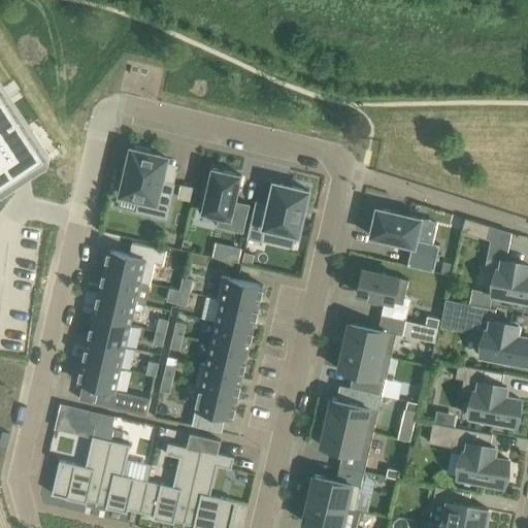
[(0,186),(7,182),(4,177),(11,173),(27,168),(28,167),(45,156),(22,121),(7,99),(5,101),(0,93),(0,90),(1,90),(0,88),(0,186)]
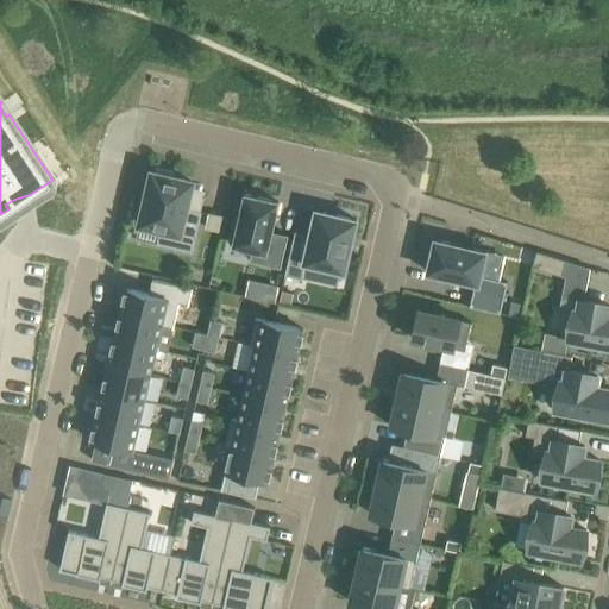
[(156,173),(152,173),(140,224),(161,227),(157,243),(194,251),(203,211),(187,207),(193,181),(174,176),(175,171),(157,168),(156,173)]
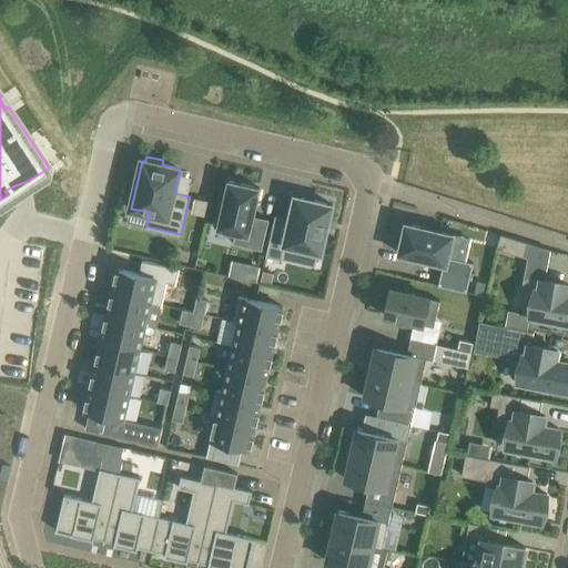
[(260,188),(229,180),(222,210),(219,209),(214,226),(235,232),(233,243),(262,250),(269,219),(253,215),(260,188)]
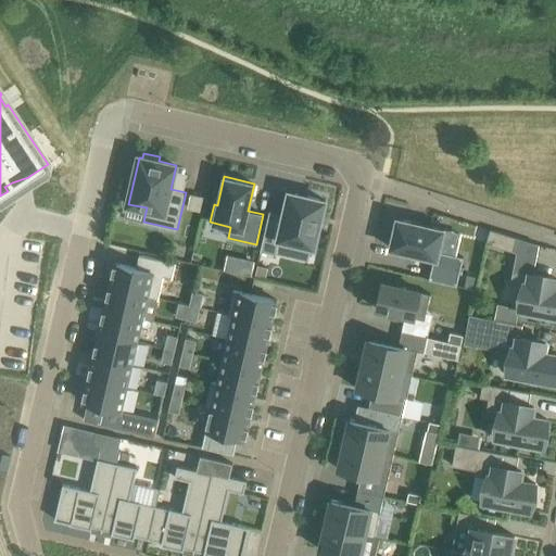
[(289,191),(283,214),(269,211),(261,250),(276,254),(279,239),(314,248),(326,200),(289,191)]
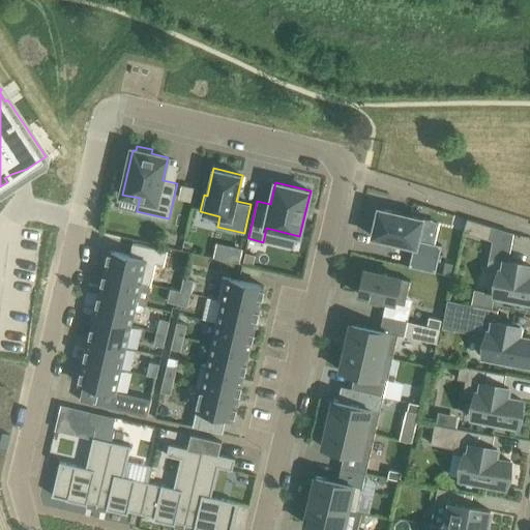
[(195,188),(182,185),(179,197),(192,200),(195,188)]
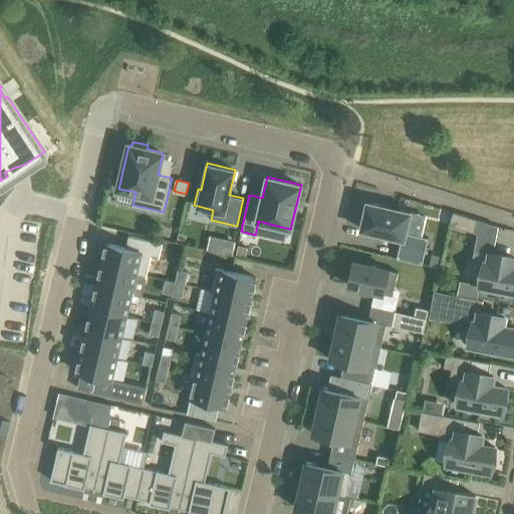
[(411,212),(367,202),(360,229),(402,239),(397,258),(422,264),(429,238),(406,232),(411,212)]
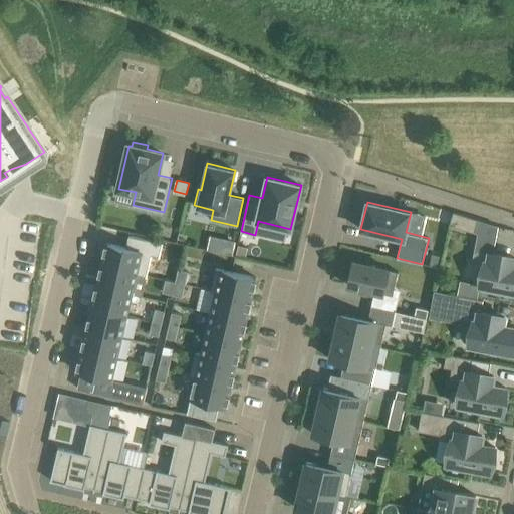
[(450,225),(475,232),(479,220),(454,212),(450,225)]
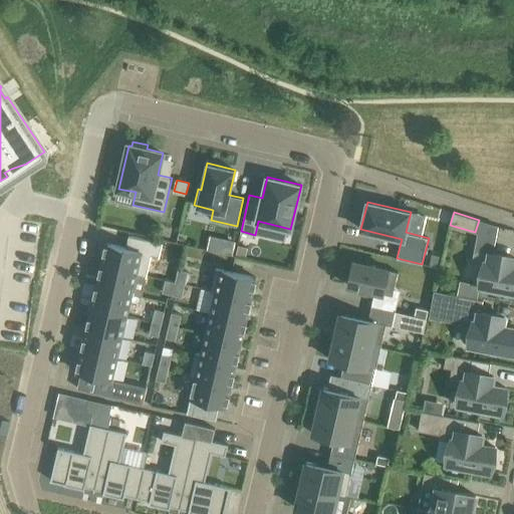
[(161,243),(131,235),(126,249),(106,244),(101,265),(136,273),(136,272),(146,274),(151,253),(158,255),(161,243)]
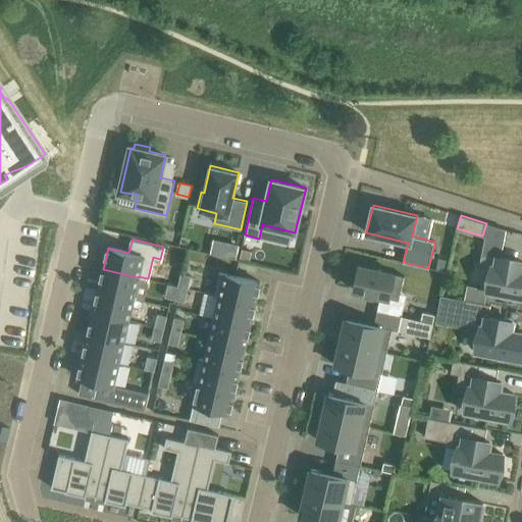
[(226,244),(223,256),(236,259),(238,247),(226,244)]
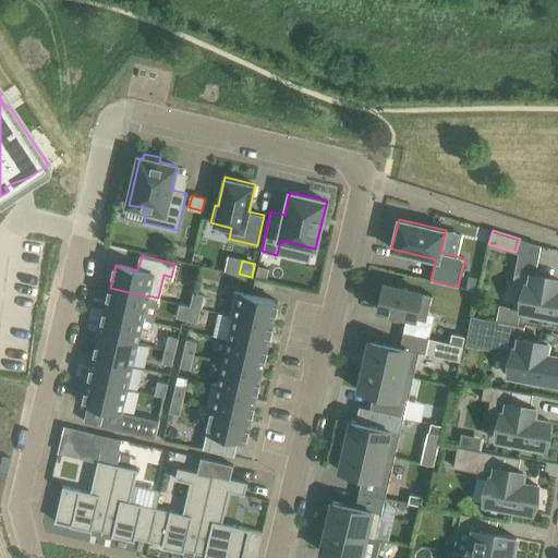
[(258,267),(256,277),(266,279),(268,269),(258,267)]
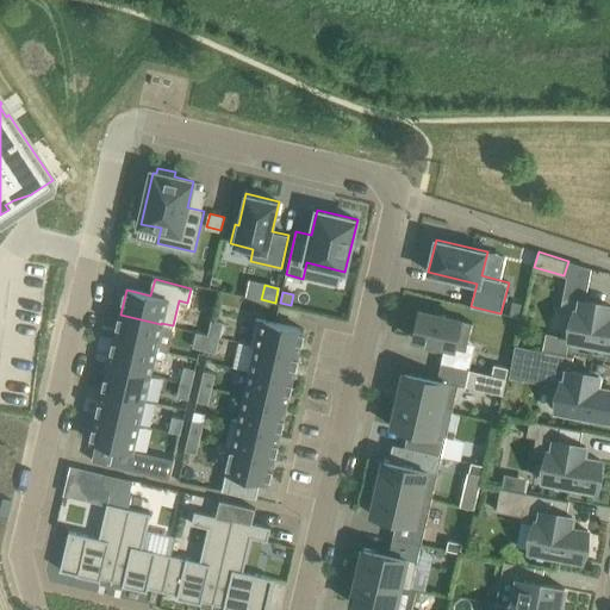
[(609,305),(564,297),(561,309),(576,311),(570,340),(609,347),(609,305)]
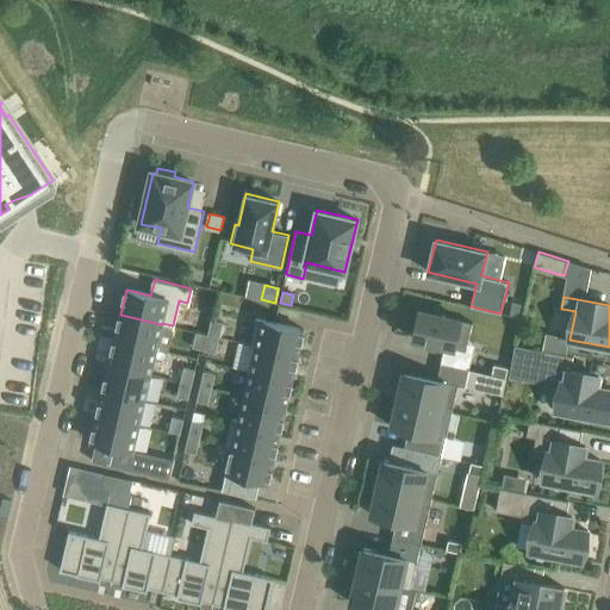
[(522,304),(512,303),(510,313),(520,316),(522,304)]
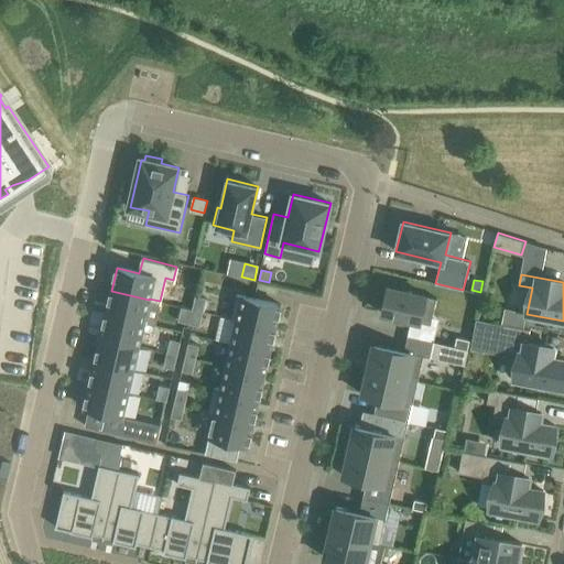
[(388,286),(381,313),(431,324),(437,297),(388,286)]
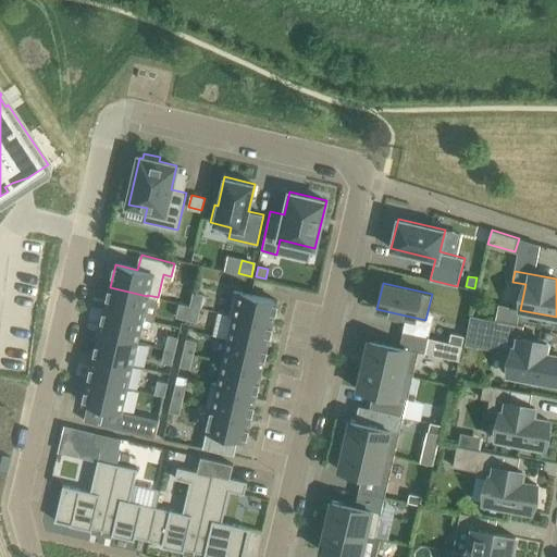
[(147,296),(110,287),(104,310),(141,319),(147,296)]
